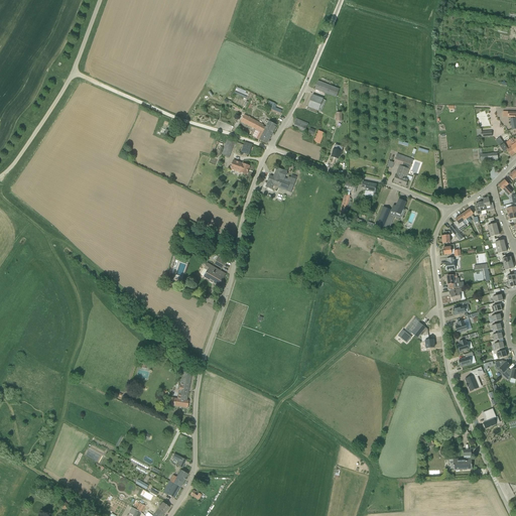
[(317,81),(314,90),(319,91),(330,95),(333,87),(323,83),(317,81)]
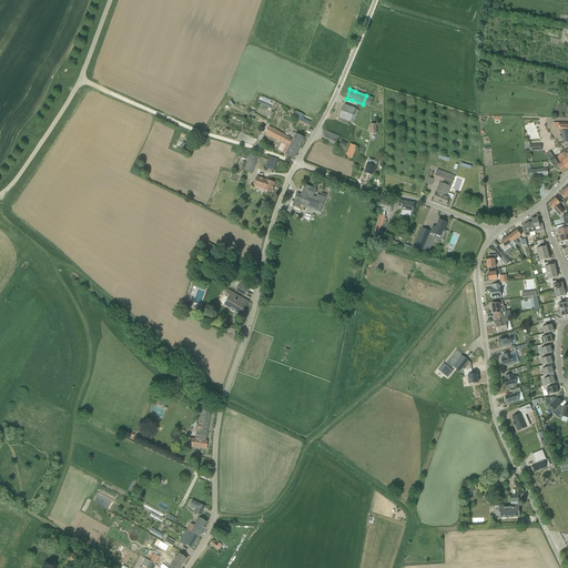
[(371,108),(374,98),(366,95),(363,104),(371,108)]
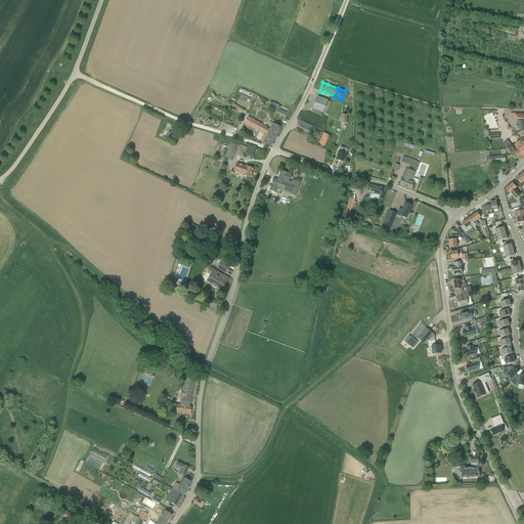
[(331,102),(329,101),(329,100),(317,96),(311,112),(322,116),(323,113),(324,113),(326,114),(331,102)]
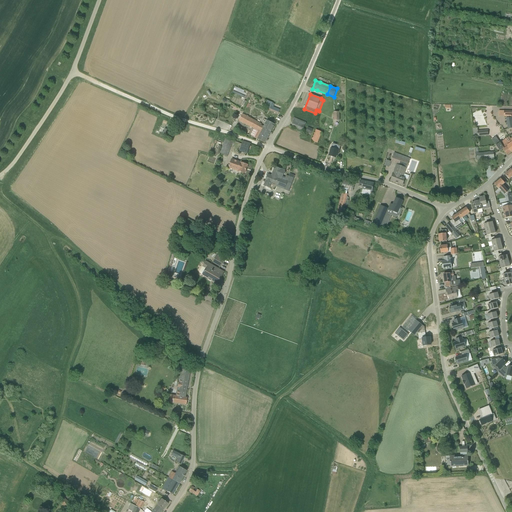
[(254,137),(265,143),(275,125),(267,121),(264,127),(261,125),(261,124),(243,114),(239,121),(245,124),(258,131),(254,137)]
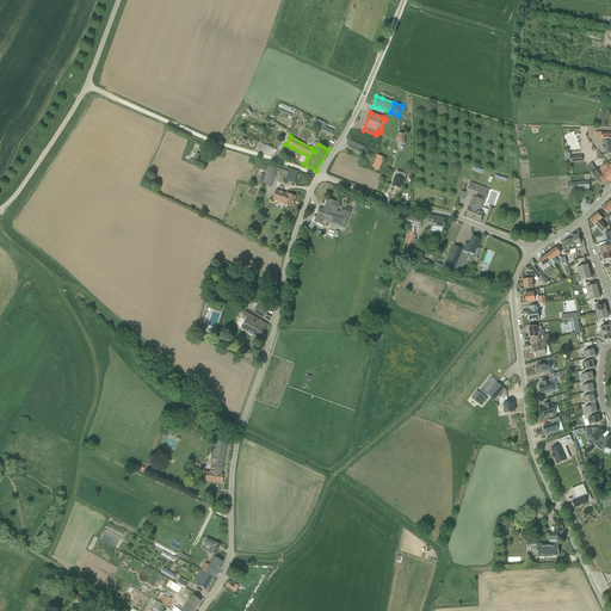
[(351,141),(347,150),(362,156),(365,147),(351,141)]
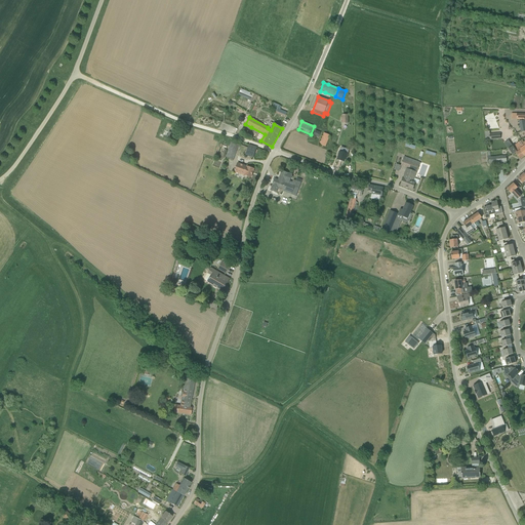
[(492,139),(500,139),(500,133),(490,134),(490,131),(485,132),(485,140),(492,140),(492,139)]
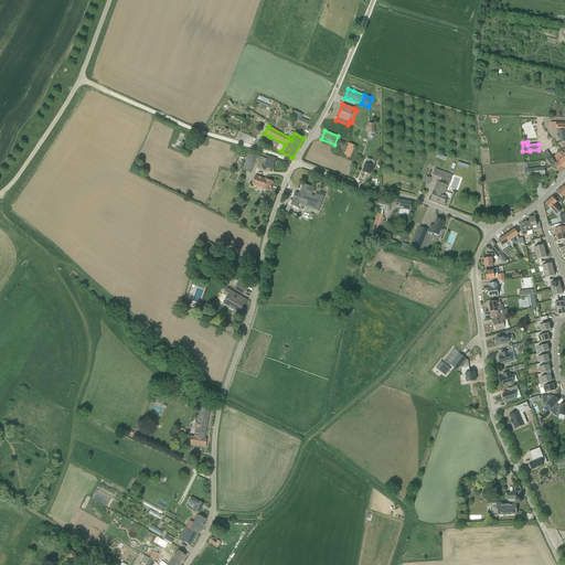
[(350,158),(355,146),(349,144),(344,156),(350,158)]
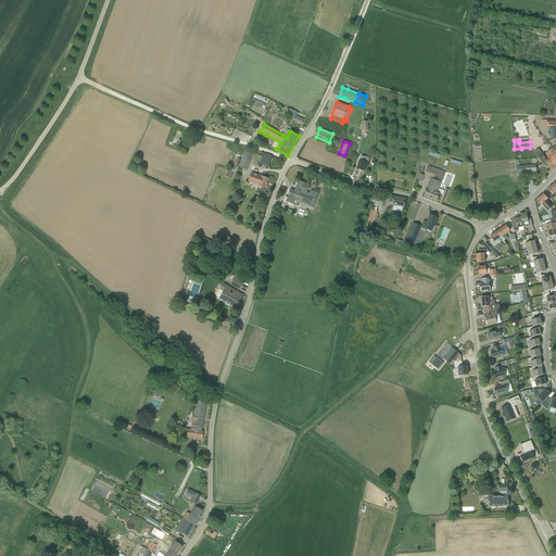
[(543,164),(545,162),(551,169),(555,166),(550,159),(547,161),(543,155),(539,149),(534,152),(539,159),(543,164)]
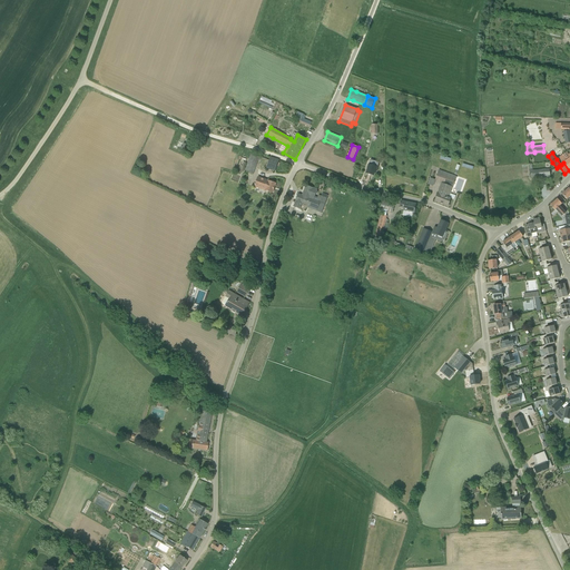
[(563,163),(569,170),(569,169),(569,157),(568,155),(569,155),(567,153),(562,156),(557,159),(561,165),(563,163)]
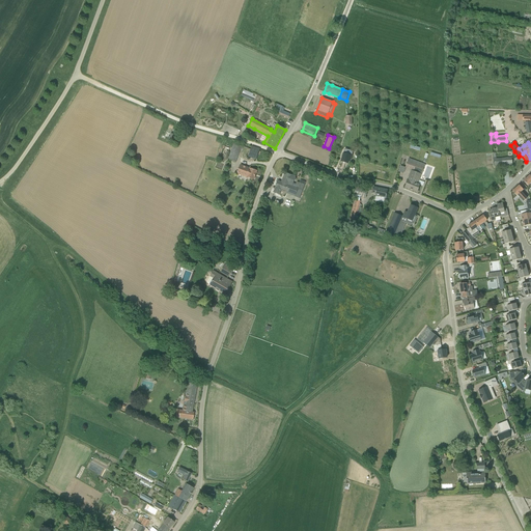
[(242,146),(233,143),(228,160),(235,162),(242,146)]
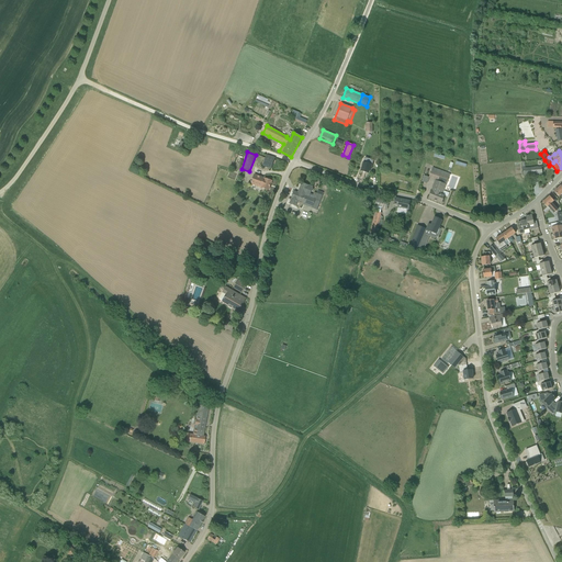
[(267,155),(266,158),(263,166),(271,168),(276,158),(267,155)]
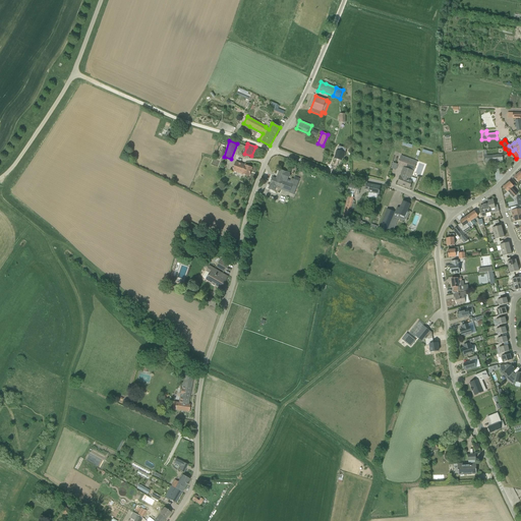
[(341,148),(341,151),(338,151),(335,159),(342,161),(342,158),(343,159),(345,153),(345,149),(341,148)]
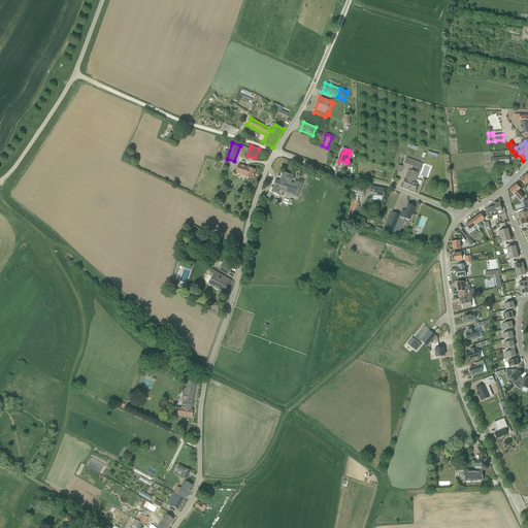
[(490,153),(491,160),(491,165),(509,163),(509,157),(494,158),(493,153),(490,153)]
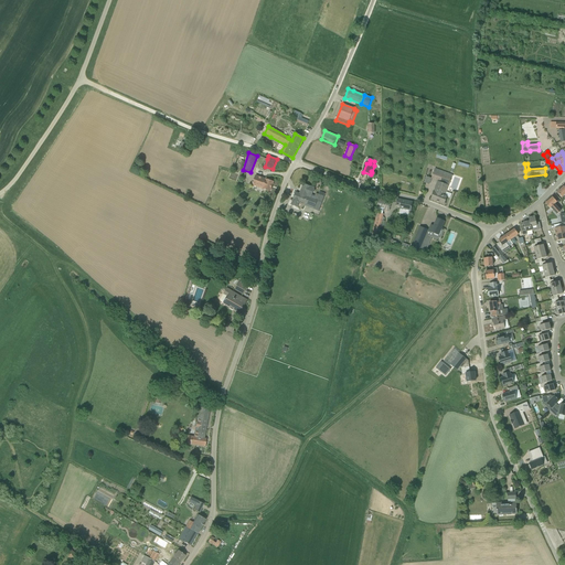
[(435,171),(432,179),(438,181),(449,184),(451,178),(435,171)]
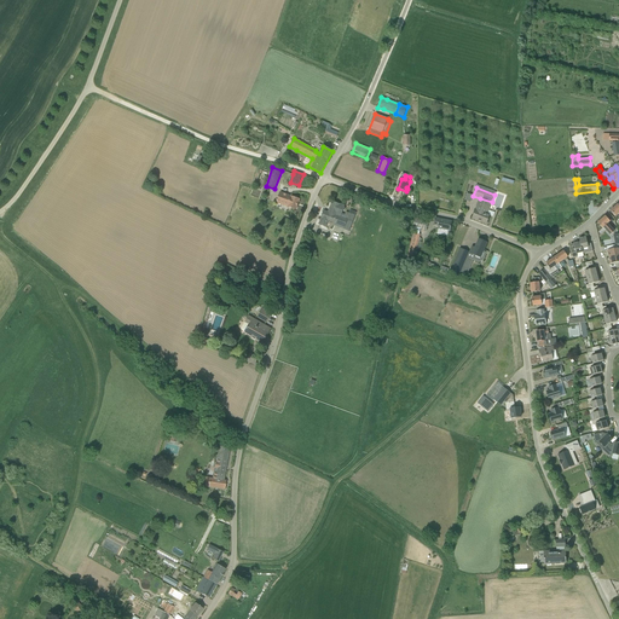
[(296,210),(300,200),(281,192),(277,203),(296,210)]
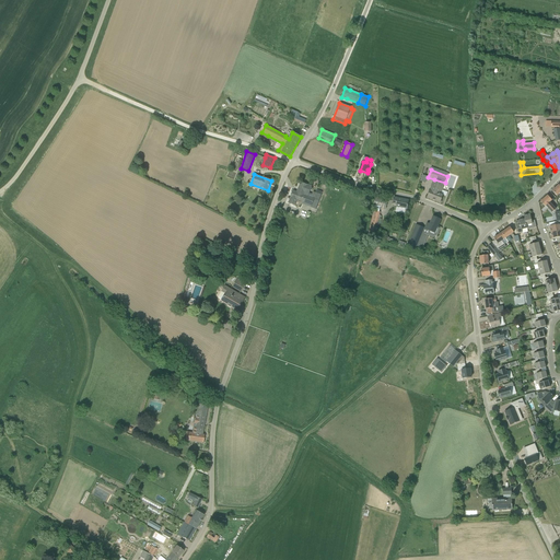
[(433,181),(427,198),(440,203),(443,195),(441,195),(441,194),(444,184),(433,181)]
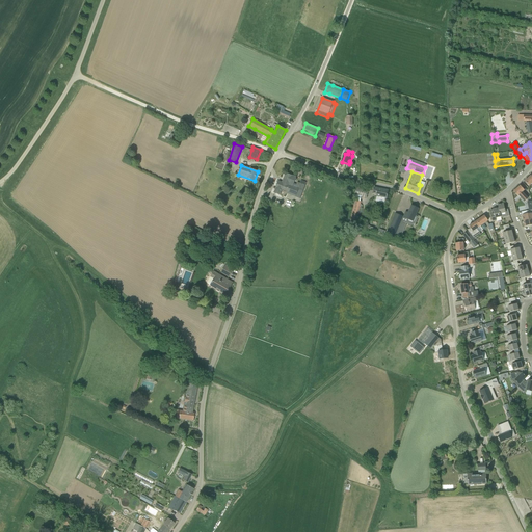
[(286,193),(295,196),(298,189),(293,186),(294,183),(294,182),(296,182),(297,180),(296,178),(292,176),(286,174),(283,181),(283,183),(278,182),(278,183),(276,183),(276,185),(276,186),(276,187),(276,188),(274,193),(280,195),(281,195),(282,191),(287,193),(286,193)]
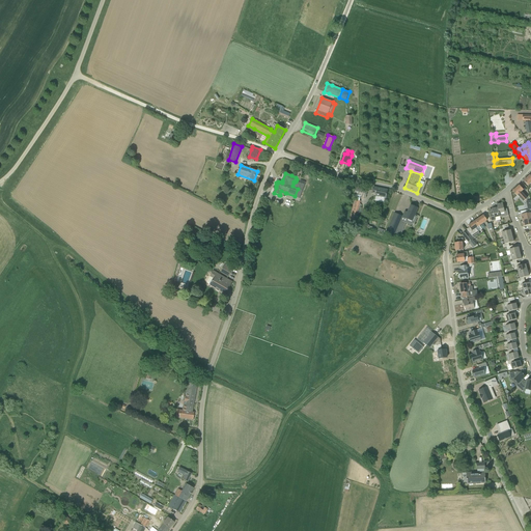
[(527,198),(521,192),(524,190),(520,186),(512,191),(516,196),(518,195),(523,201),(527,198)]
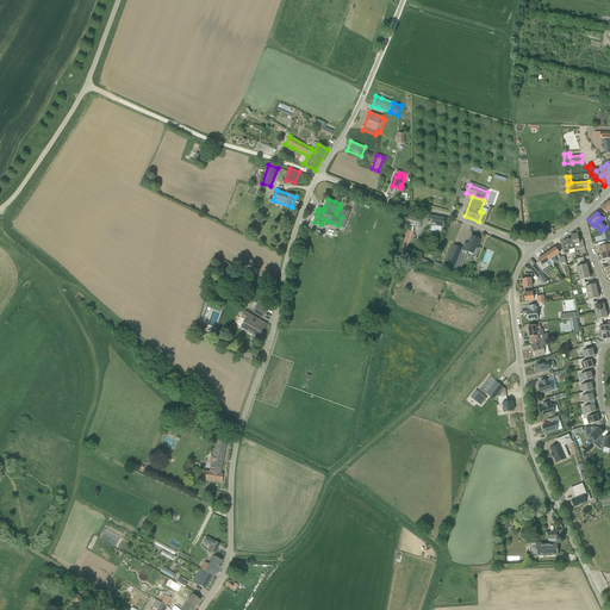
[(421,226),(422,218),(410,216),(408,223),(409,224),(414,225),(421,226)]
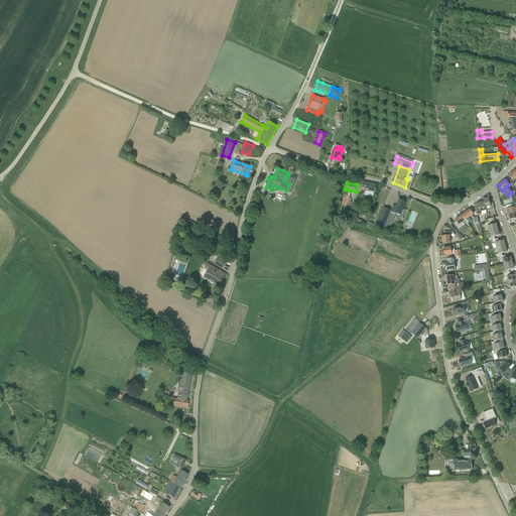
[(363,182),(362,188),(365,189),(365,190),(375,192),(377,184),(363,182)]
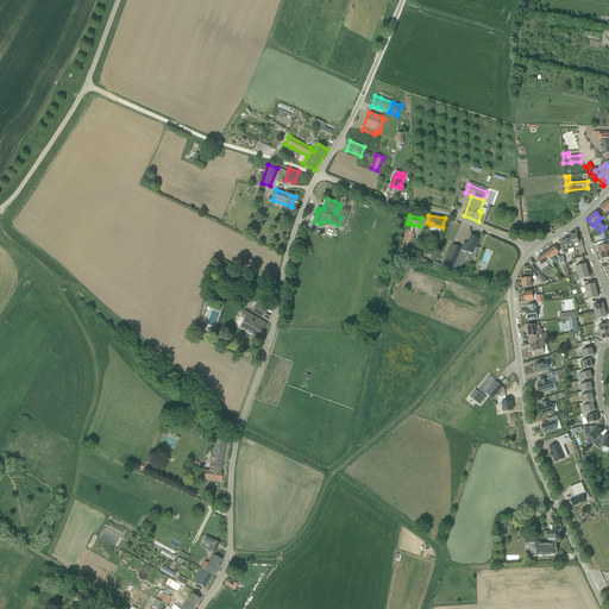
[(407,230),(401,252),(407,253),(413,231),(412,231),(407,230)]
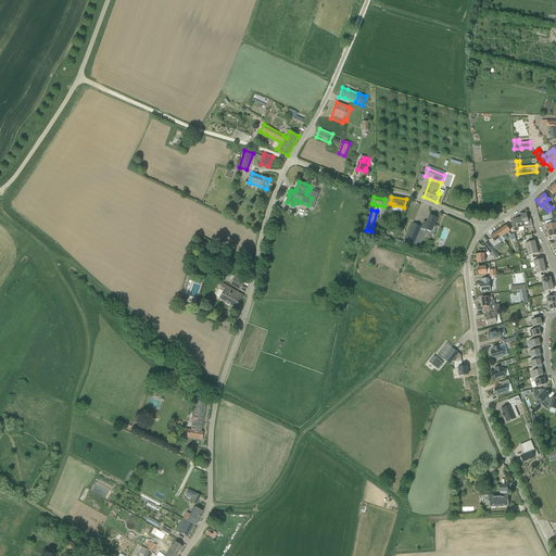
[(520,214),(521,217),(523,228),(533,226),(531,218),(528,219),(527,213),(520,214)]
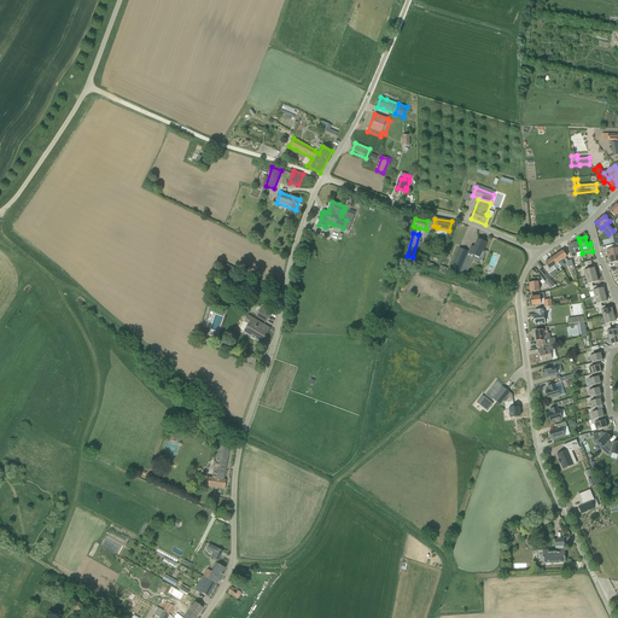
[(472,246),(470,252),(471,254),(479,257),(487,243),(478,239),(474,248),(472,246)]
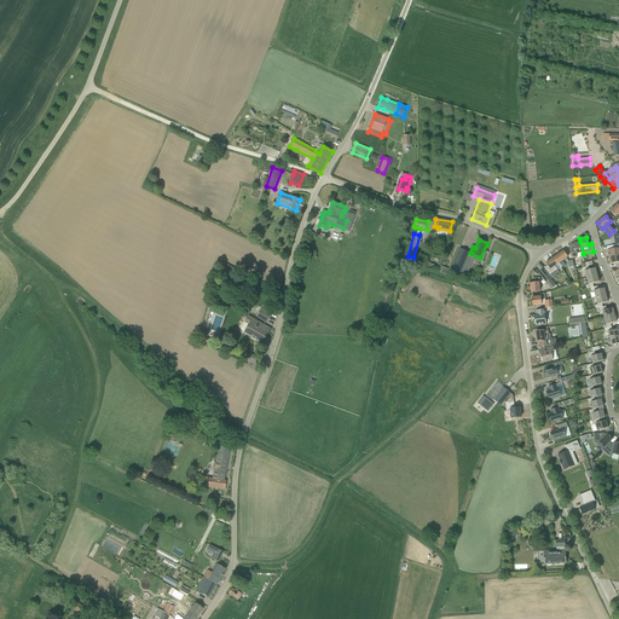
[(583,254),(580,242),(573,243),(576,250),(572,250),(574,258),(583,256),(583,254)]
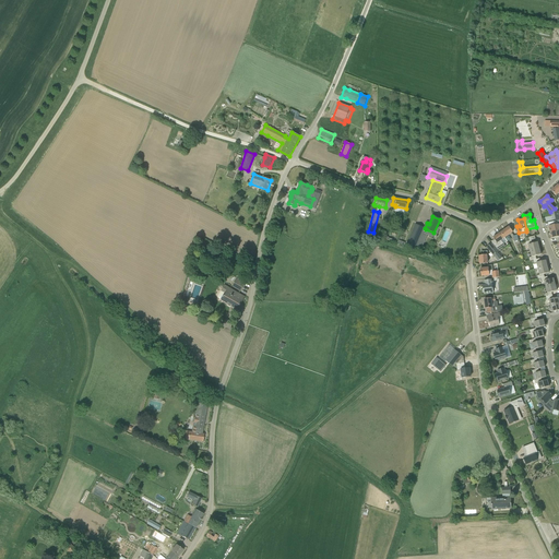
[(558,221),(554,222),(554,225),(548,226),(550,233),(558,229),(558,224),(558,225),(558,224),(558,221)]
